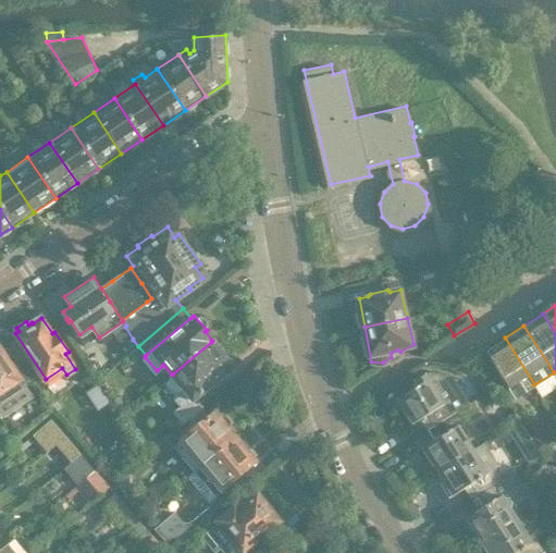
[(534,384),(505,338),(485,349),(509,388),(521,380),(528,389),(534,384)]
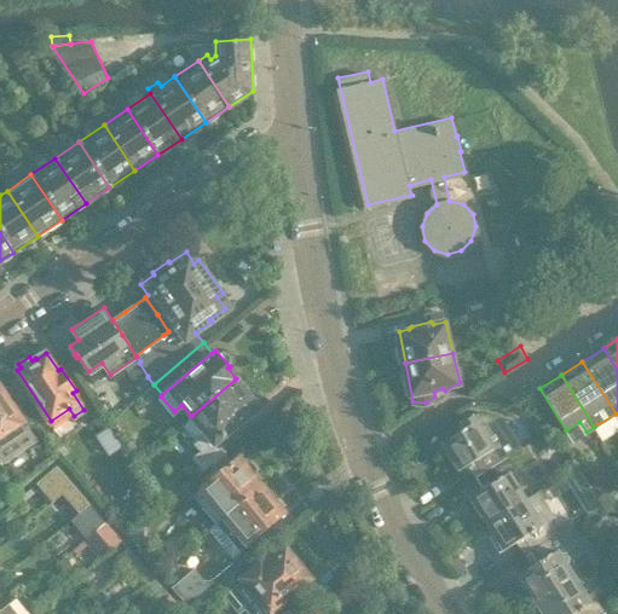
[(148,377),(136,386),(140,393),(154,384),(148,377)]
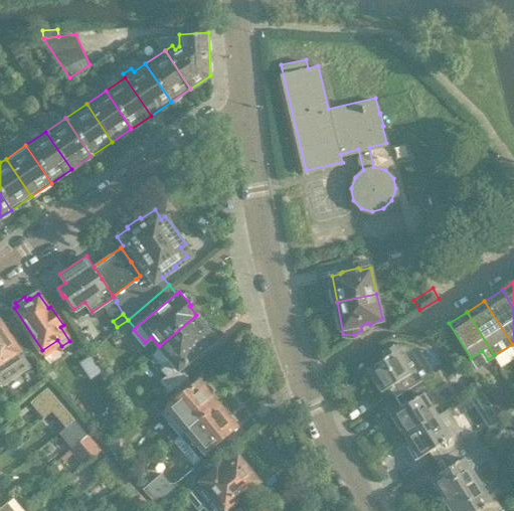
[(185,362),(198,352),(197,350),(212,337),(195,316),(159,346),(156,348),(166,359),(160,364),(167,374),(161,379),(169,389),(174,384),(185,375),(187,374),(179,365),(184,361),(185,362)]
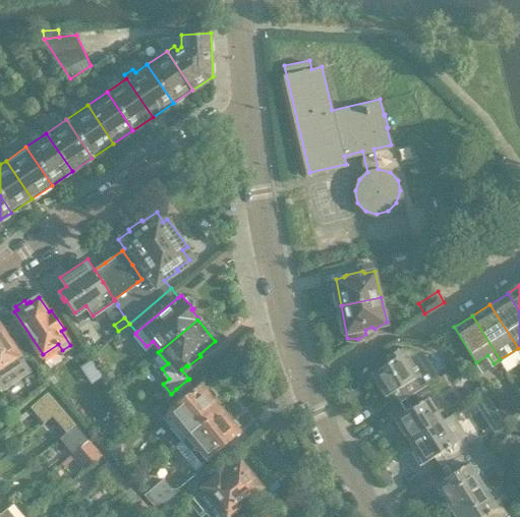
[(24,363),(0,327),(0,378),(4,385),(18,375),(15,370),(24,363)]
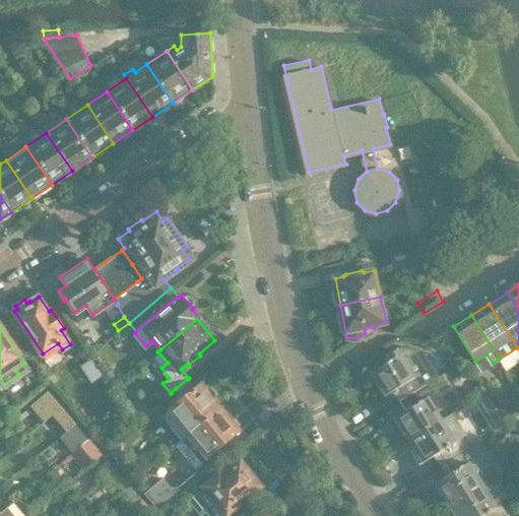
[(385,392),(400,383),(406,394),(429,381),(439,375),(424,349),(401,344),(388,353),(390,359),(371,370),(385,392)]
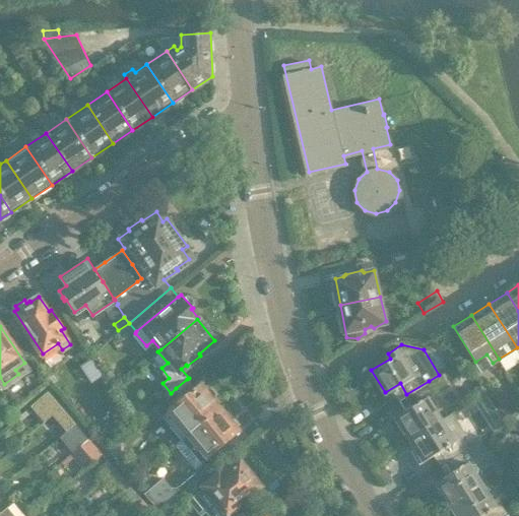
[(91,378),(102,371),(92,358),(82,365),(91,378)]
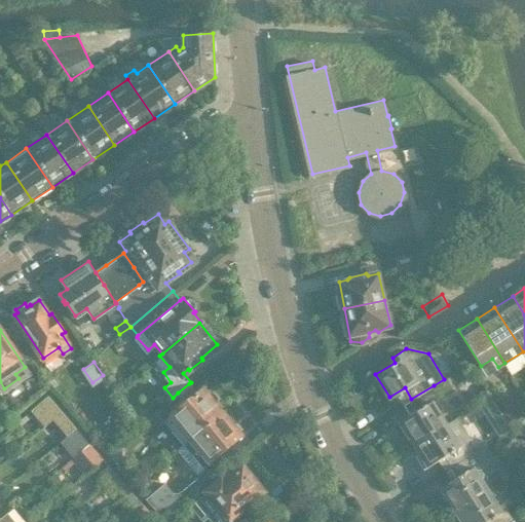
[(187,439),(223,409),(204,385),(196,393),(189,383),(178,393),(181,397),(175,403),(178,407),(163,419),(183,442),(187,439)]
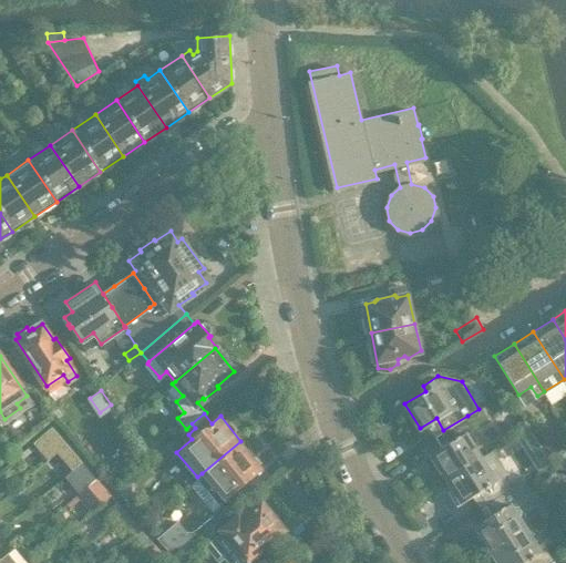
[(467,416),(443,430),(450,442),(431,454),(445,478),(481,457),(466,433),(475,429),(467,416)]
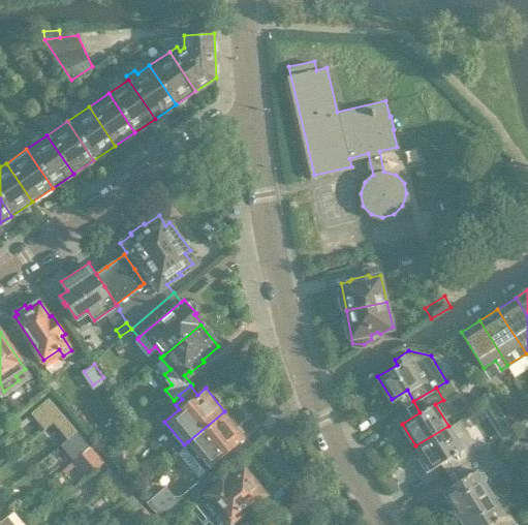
[(50,397),(31,412),(44,428),(54,420),(62,412),(50,397)]
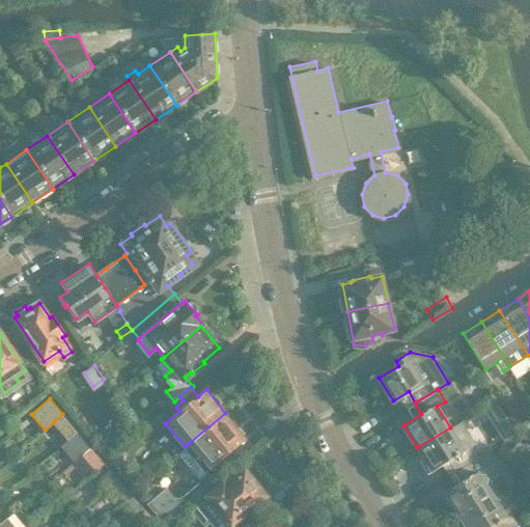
[(497,399),(483,407),(490,416),(502,408),(497,399)]
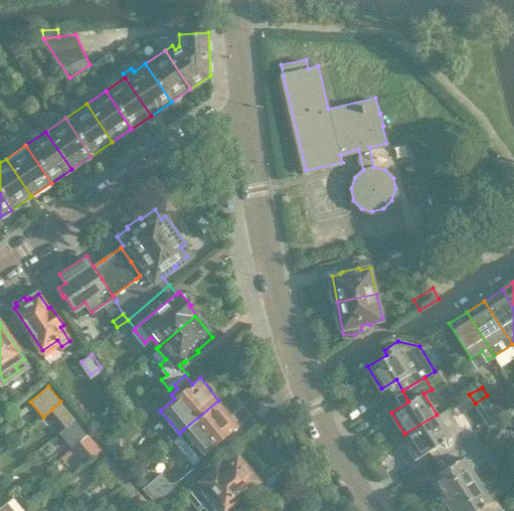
[(214,444),(238,423),(218,400),(183,430),(179,433),(173,438),(192,462),(198,457),(214,444)]
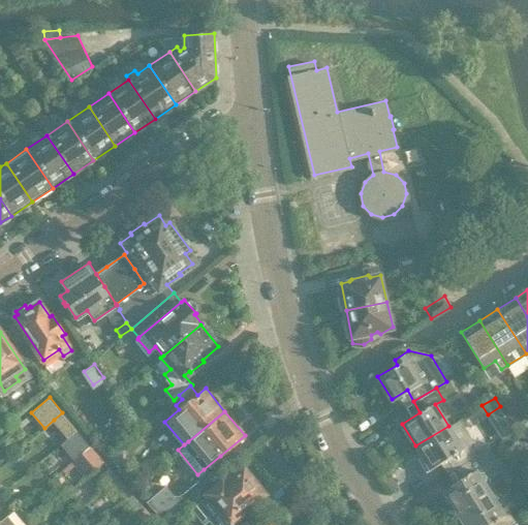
[(62,412),(54,420),(68,435),(70,433),(76,429),(62,412)]
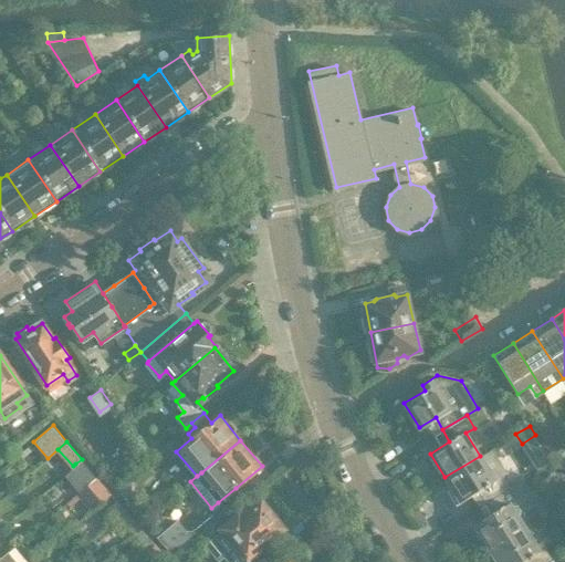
[(564,445),(555,450),(564,467),(564,445)]
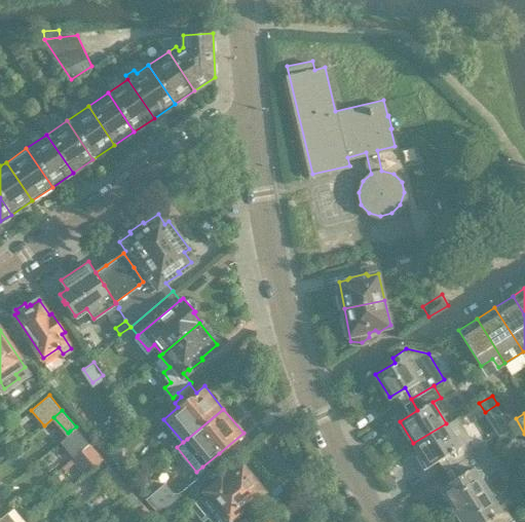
[(446,423),(413,443),(426,465),(445,454),(451,465),(474,452),(466,440),(459,444),(446,423)]
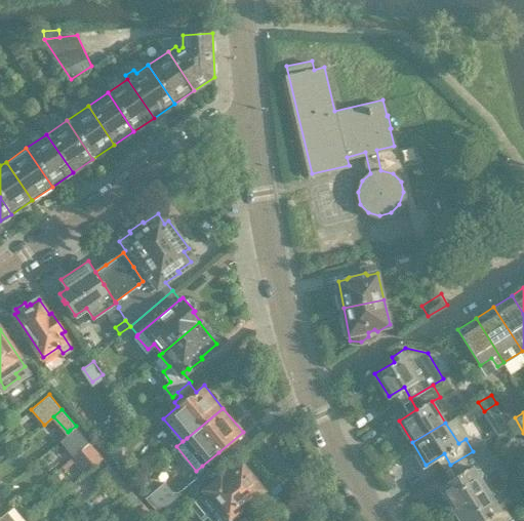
[(68,432),(64,435),(77,451),(83,445),(89,441),(76,426),(70,430),(68,432)]
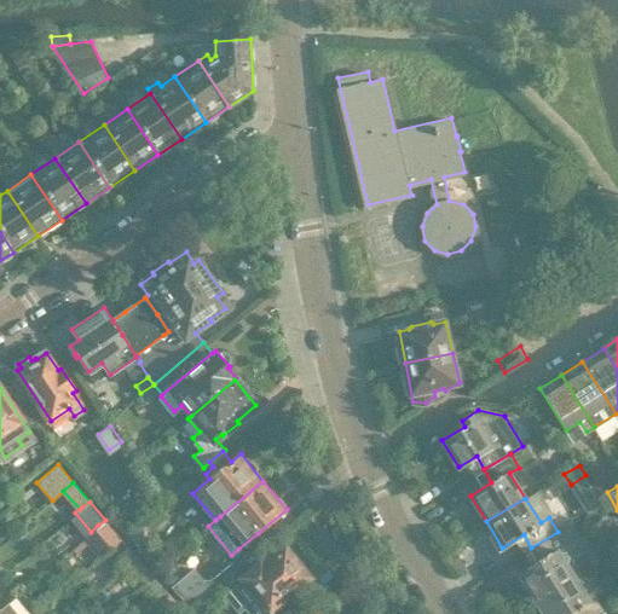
[(98,525),(91,532),(107,551),(114,544),(121,538),(105,520),(98,525)]
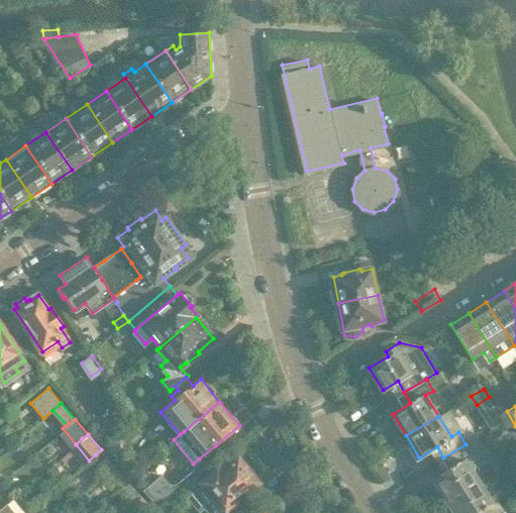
[(485,478),(478,467),(491,458),(478,436),(466,444),(443,457),(450,468),(433,479),(446,501),(479,481),(485,478)]
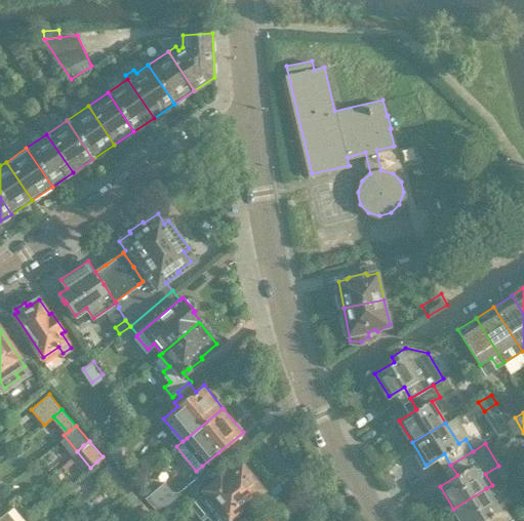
[(209,473),(226,459),(218,452),(202,466),(209,473)]
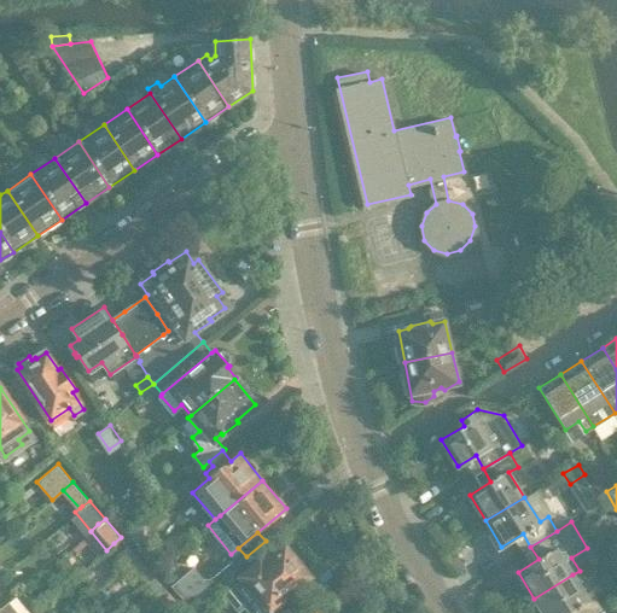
[(298,585),(309,576),(298,564),(302,560),(289,544),(263,565),(260,562),(244,576),(237,581),(223,593),(239,611),(245,606),(250,612),(263,612),(271,608),(285,596),(289,601),(302,590),(298,585)]
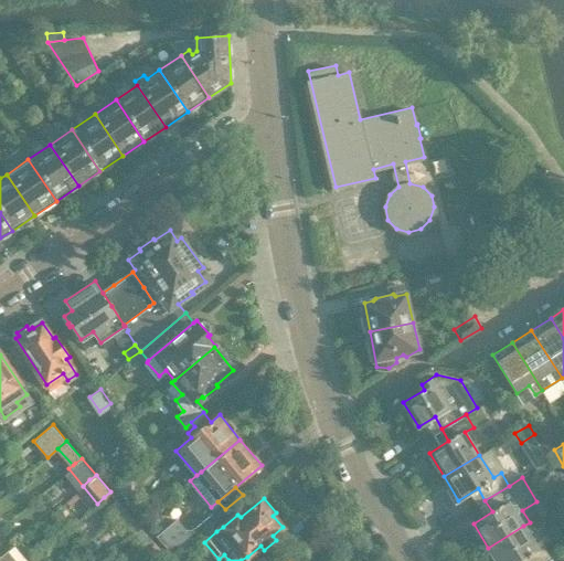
[(190,528),(184,528),(191,537),(225,509),(217,501),(211,507),(211,510),(210,509),(209,509),(208,509),(206,509),(205,510),(205,511),(205,512),(206,514),(203,517),(202,516),(201,516),(199,516),(199,517),(198,518),(198,519),(199,520),(194,524),(194,522),(192,522),(191,522),(190,524),(190,525),(190,526),(191,527),(190,528)]
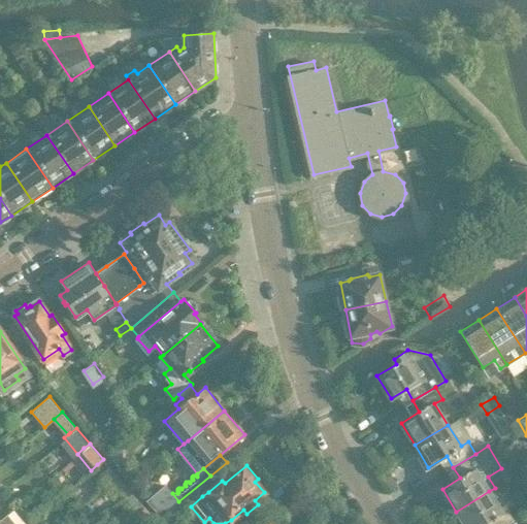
[(117,476),(105,485),(114,494),(120,490),(125,495),(130,491),(117,476)]
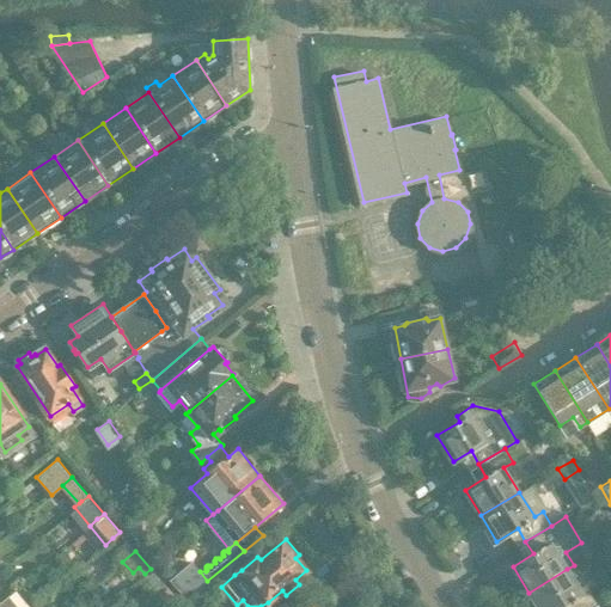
[(167,576),(185,598),(207,581),(200,571),(190,559),(167,576)]
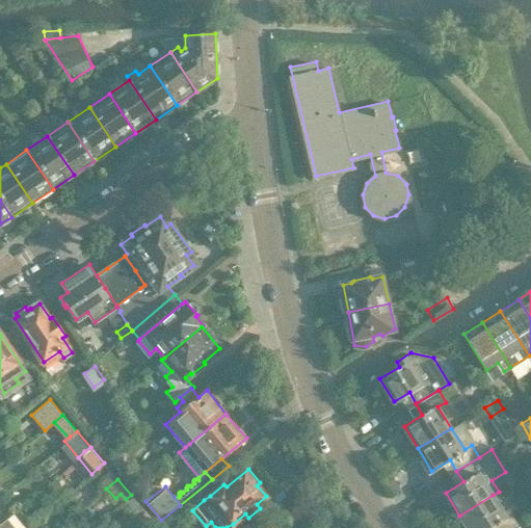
[(144,510),(131,495),(126,499),(139,515),(140,513),(144,510)]
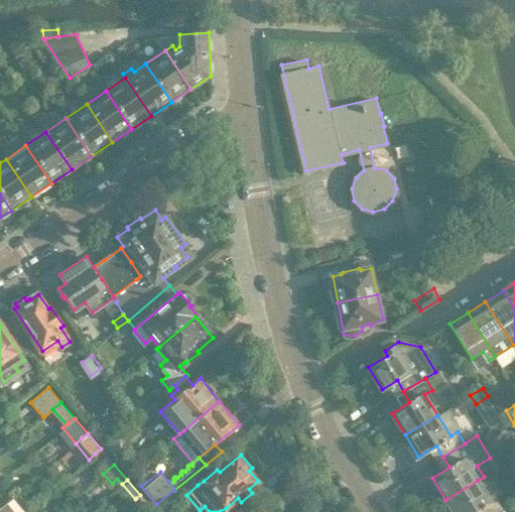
[(478,480),(445,500),(453,511),(475,511),(476,511),(497,511),(504,508),(497,497),(491,501),(478,480)]
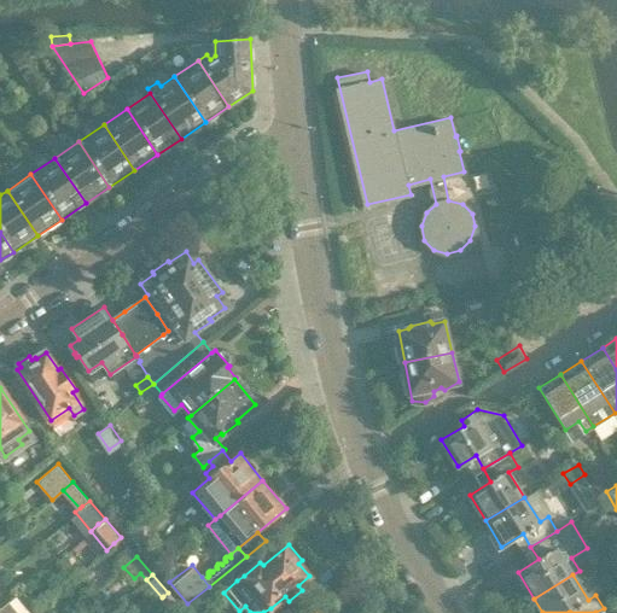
[(168,594),(158,602),(168,612),(172,609),(174,612),(181,612),(185,611),(170,593),(168,594)]
